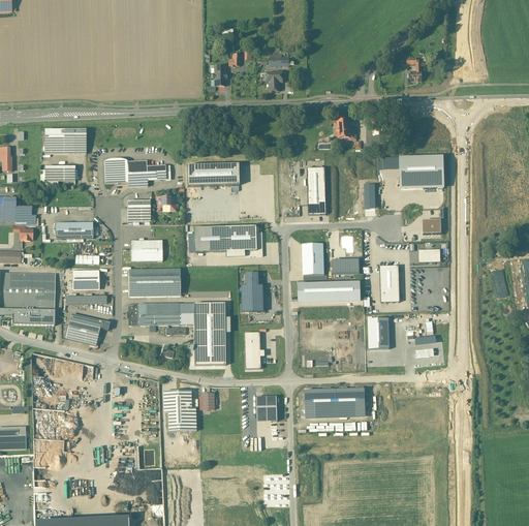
[(0,0),(0,10),(11,10),(10,0),(0,0)]
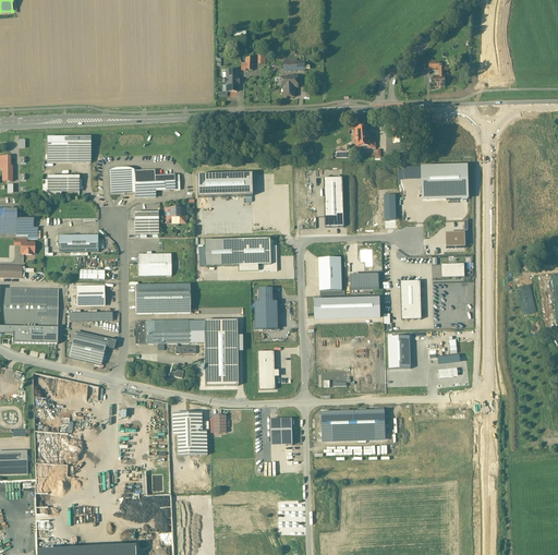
[(296,59),(283,60),(283,68),(296,68),(296,59)]
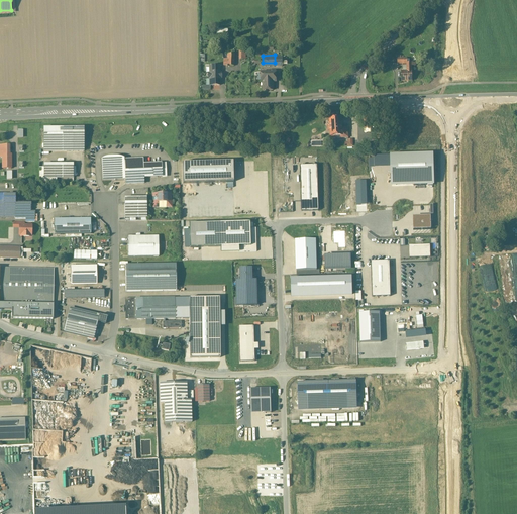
[(412,78),(411,63),(406,63),(407,68),(401,68),(401,78),(412,78)]
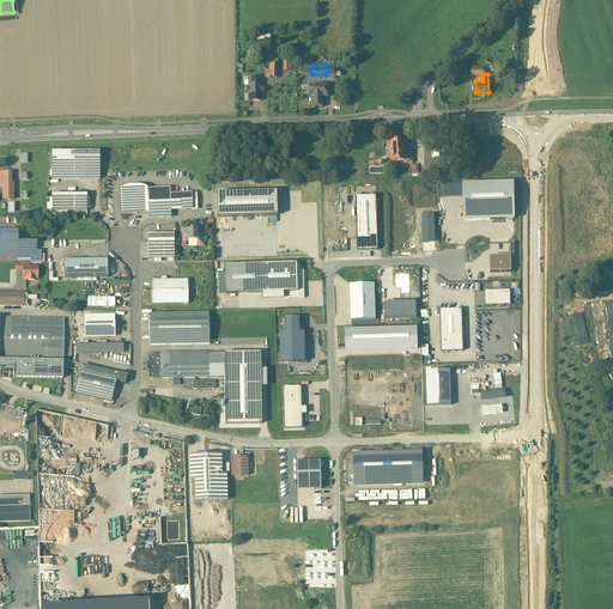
[(248,90),(248,98),(260,98),(260,90),(262,90),(262,84),(260,84),(260,75),(248,75),(248,84),(247,84),(247,90),(248,90)]
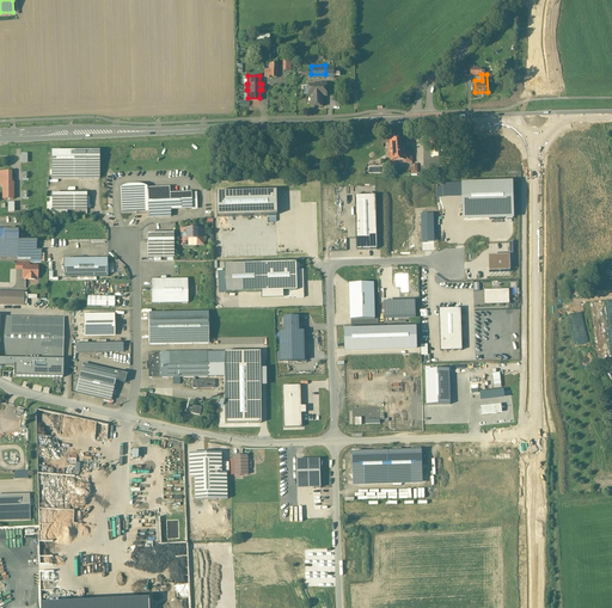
[(326,80),(317,80),(317,83),(313,83),(313,87),(310,87),(310,93),(311,93),(311,104),(323,103),(323,93),(326,93),(326,80)]
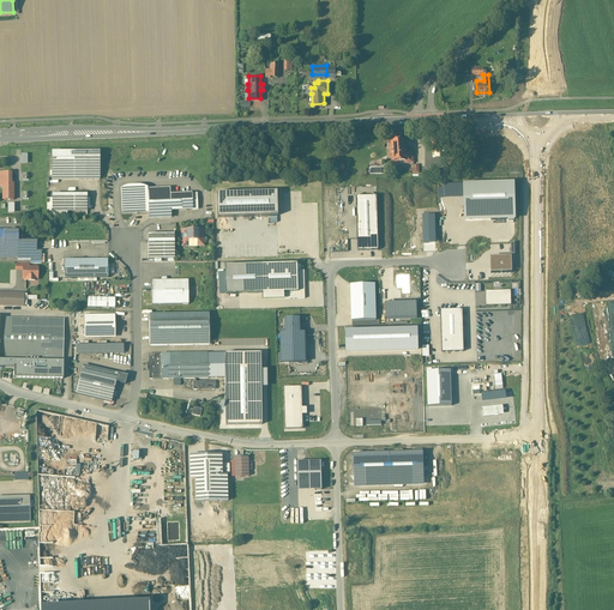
[(405,149),(405,137),(391,138),(392,144),(389,144),(389,151),(392,151),(392,158),(393,158),(393,161),(413,159),(413,149),(405,149)]
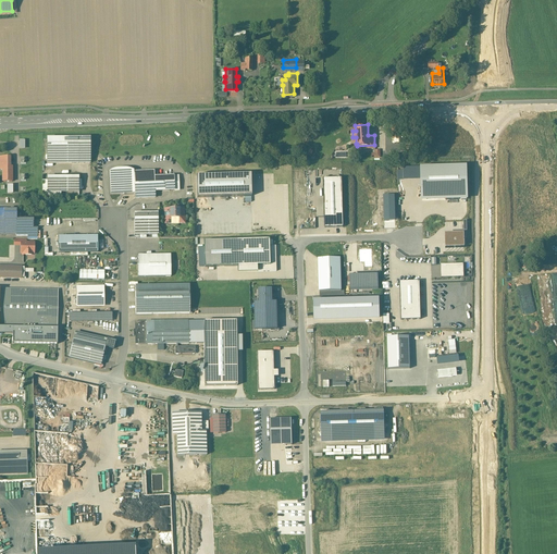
[(72,135),(47,135),(47,158),(72,158),(72,135)]
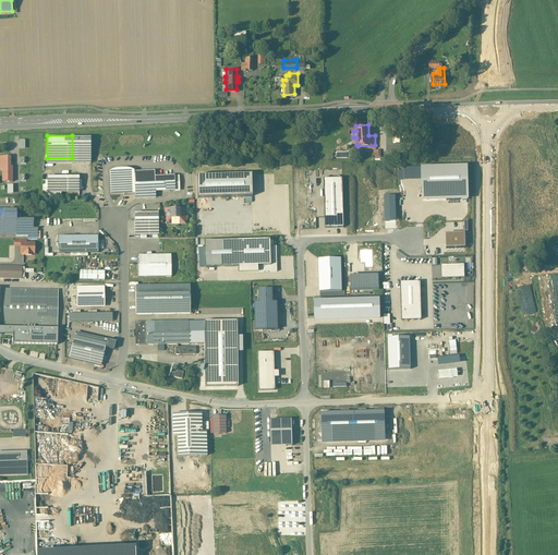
[(89,135),(72,135),(72,158),(72,160),(91,160),(89,135)]
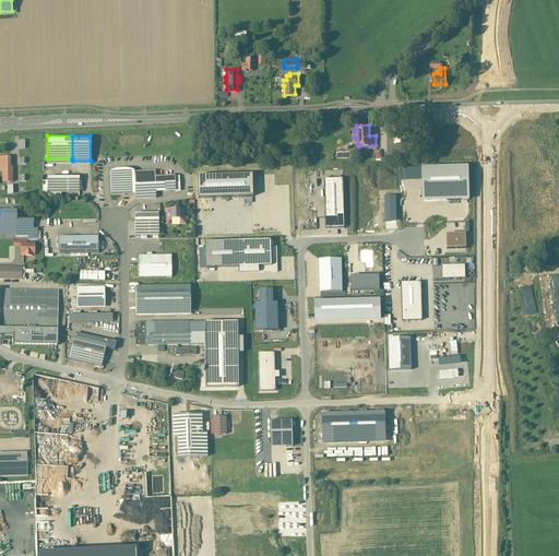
[(10,154),(0,154),(0,167),(2,168),(2,179),(12,179),(12,164),(10,164),(10,154)]
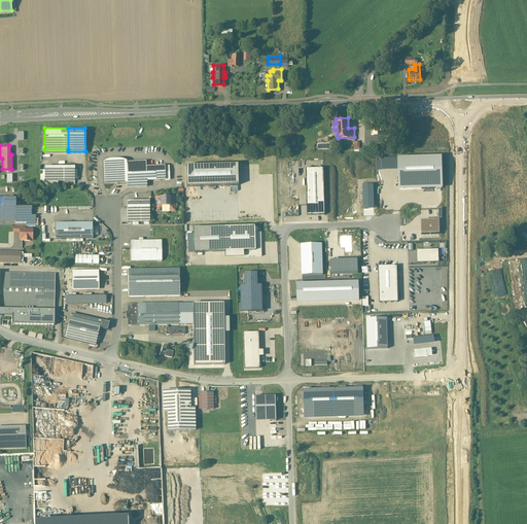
[(397,155),(398,185),(443,184),(442,153),(397,155)]
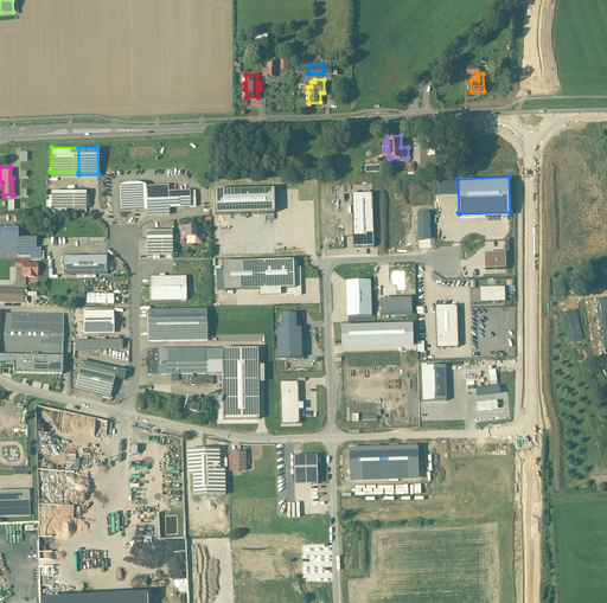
[(129,181),(127,181),(126,181),(125,181),(123,183),(121,183),(120,184),(121,207),(146,206),(145,184),(145,183),(142,183),(141,181),(139,181),(138,181),(135,181),(129,181)]
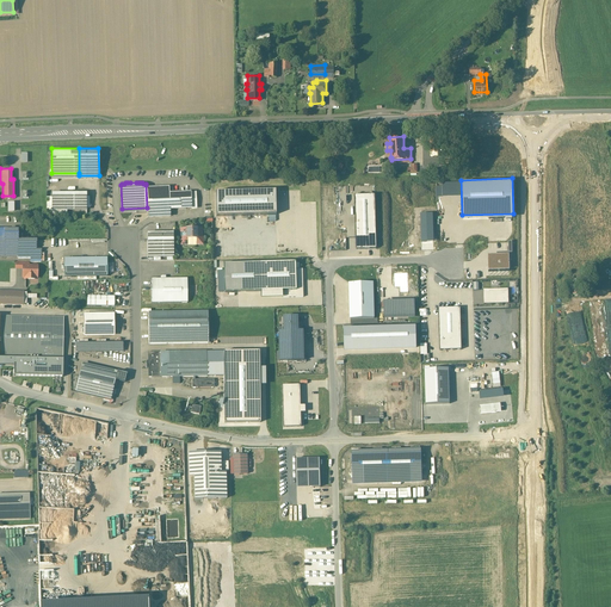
[(168,184),(146,185),(147,208),(148,215),(170,214),(170,206),(196,205),(196,190),(168,191),(168,184)]
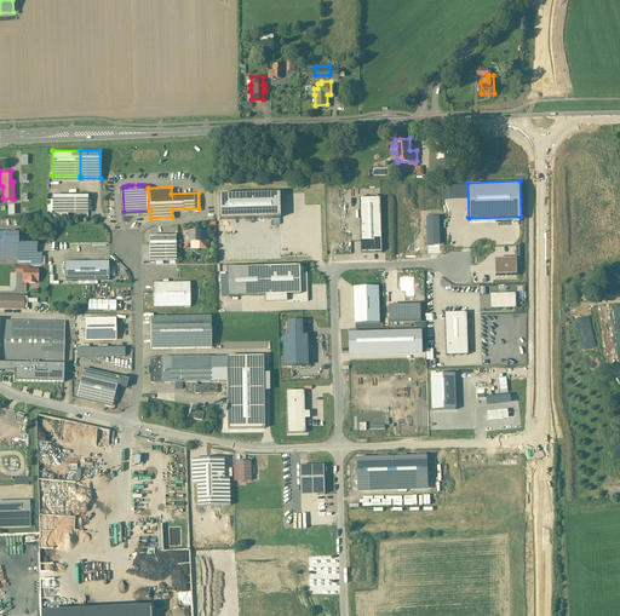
[(279,190),(218,193),(219,217),(280,216),(279,190)]
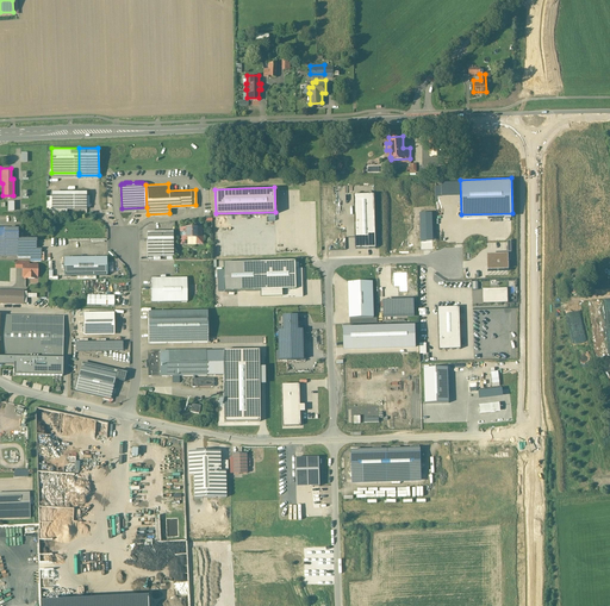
[(86,193),(51,193),(53,207),(86,206),(86,193)]
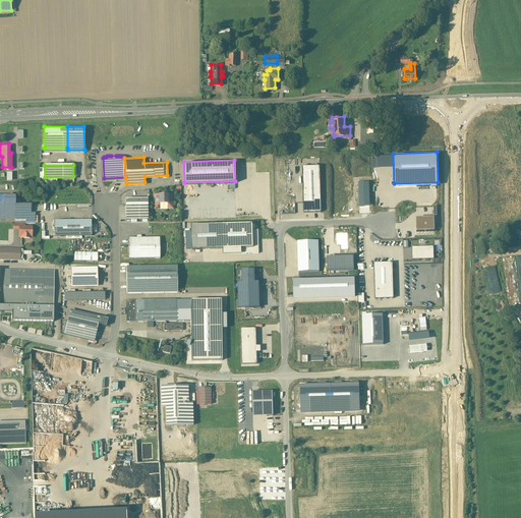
[(302,165),(303,210),(321,210),(320,165),(302,165)]
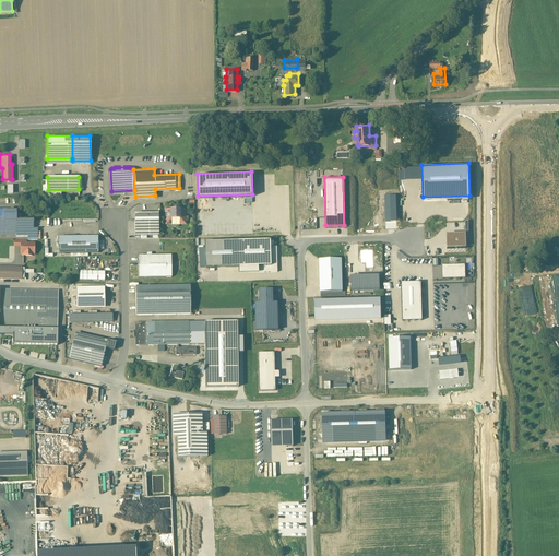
[(396,220),(395,192),(384,192),(385,221),(396,220)]
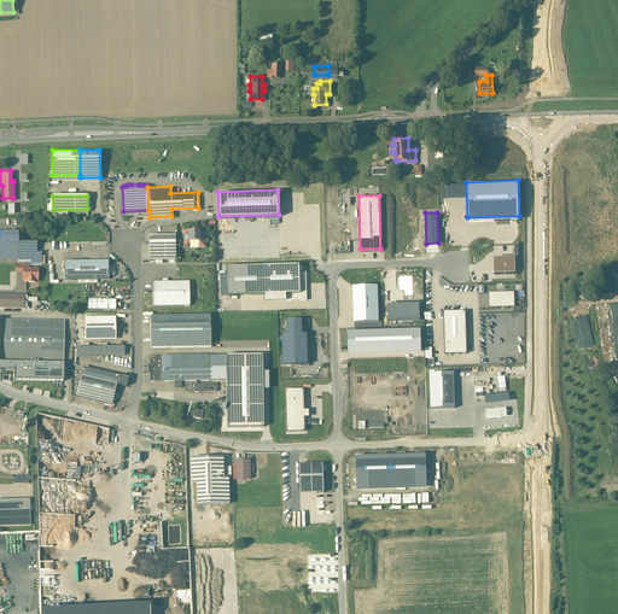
[(203,228),(184,229),(185,245),(203,244),(203,228)]
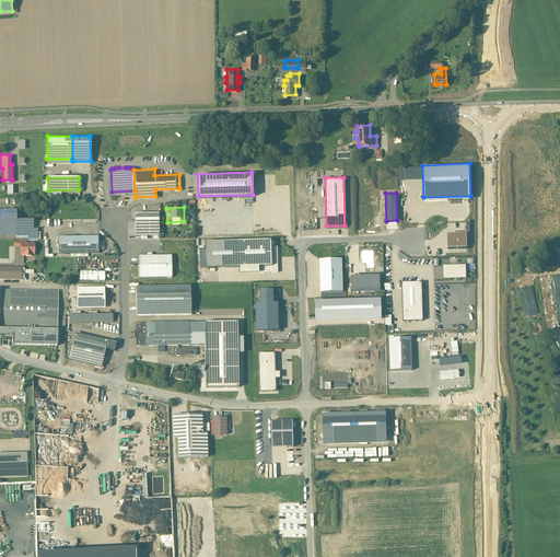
[(16,209),(4,209),(4,218),(16,218),(16,209)]
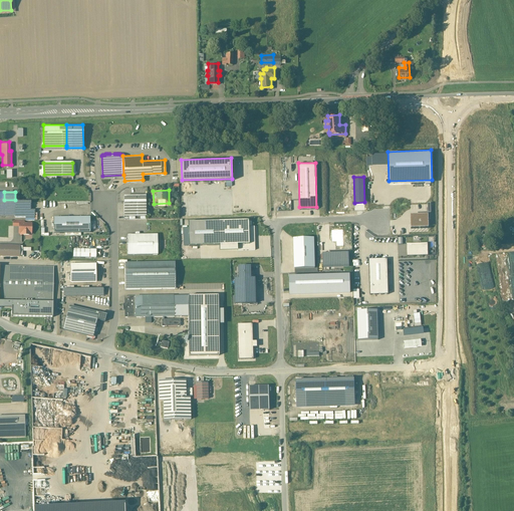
[(146,194),(123,194),(123,215),(146,214),(146,194)]
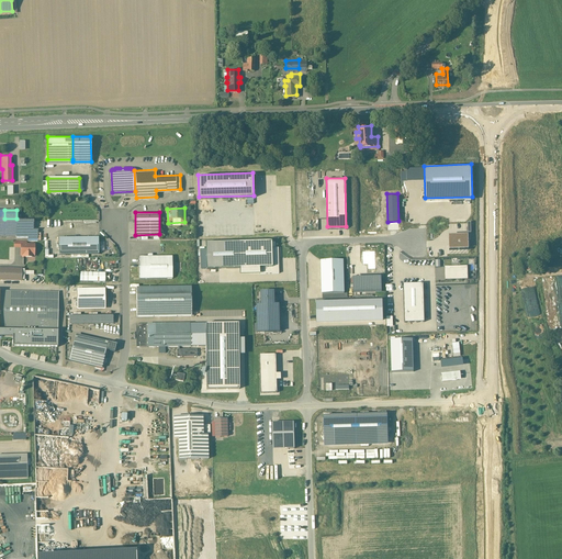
[(17,219),(4,219),(4,225),(0,225),(0,233),(17,233),(17,219)]
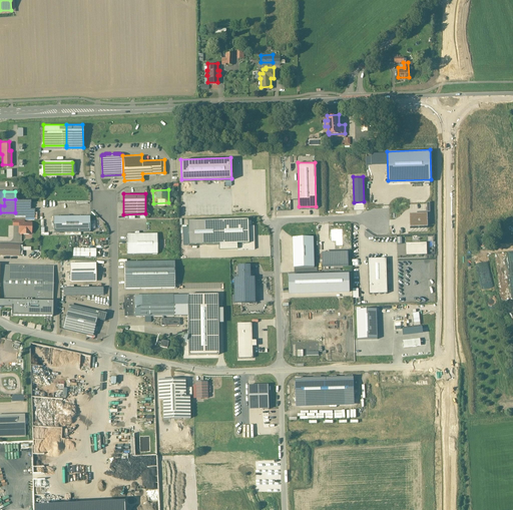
[(34,208),(30,208),(30,199),(15,199),(15,212),(15,214),(25,214),(25,217),(34,217),(34,208)]
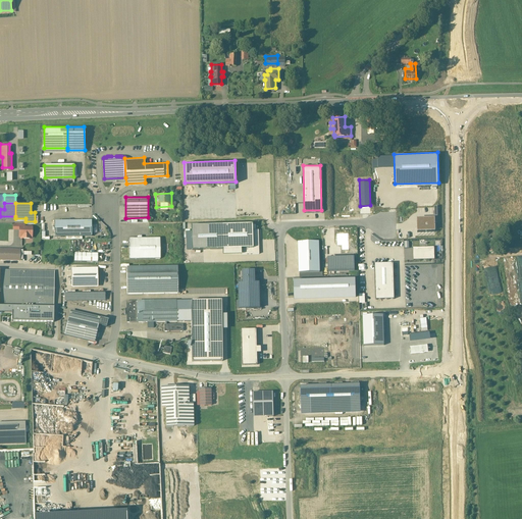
[(416,216),(417,229),(434,228),(433,215),(416,216)]
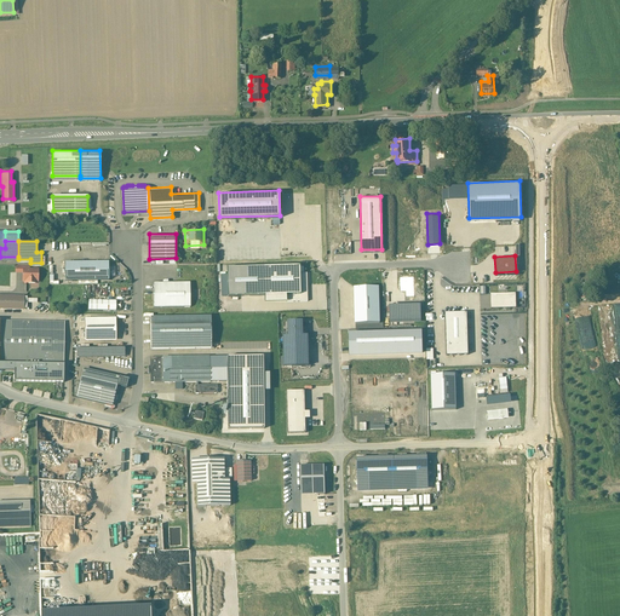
[(108,259),(64,259),(65,277),(109,277),(108,259)]
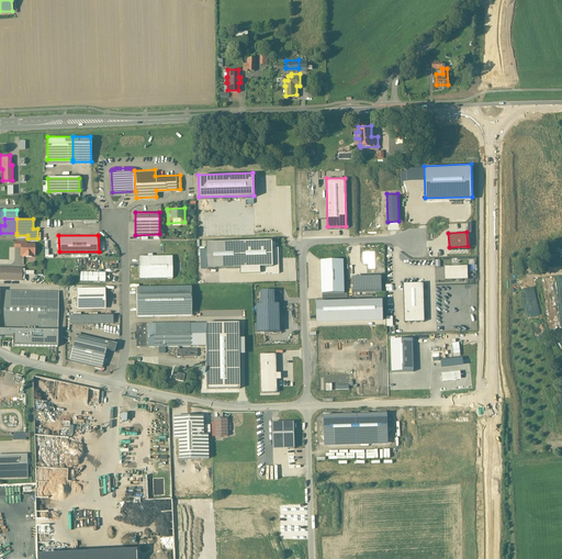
[(34,243),(25,243),(26,238),(14,238),(14,245),(21,245),(21,253),(23,253),(23,254),(33,254),(33,253),(34,253),(34,243)]
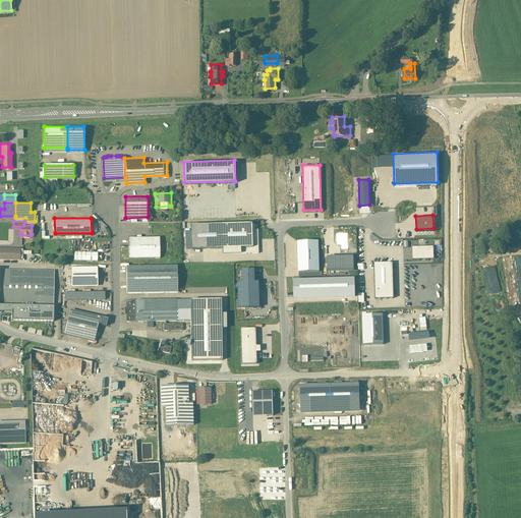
[(222,245),(223,252),(258,251),(257,228),(251,228),(251,222),(191,223),(192,245),(222,245)]
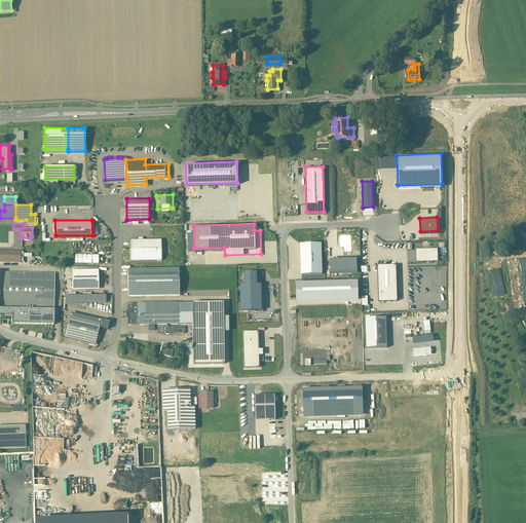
[(161,237),(130,238),(130,259),(161,258),(161,237)]
